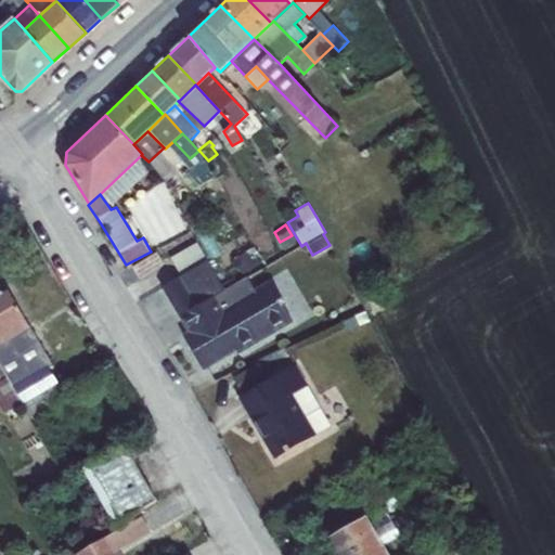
[(197,242),(171,258),(180,273),(206,258),(197,242)]
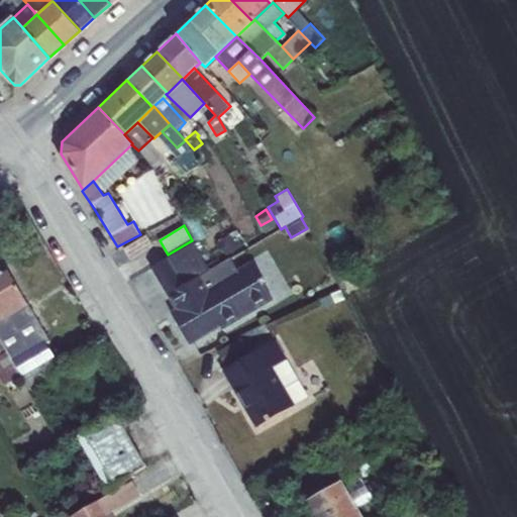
[(232,231),(216,240),(224,255),(241,246),(232,231)]
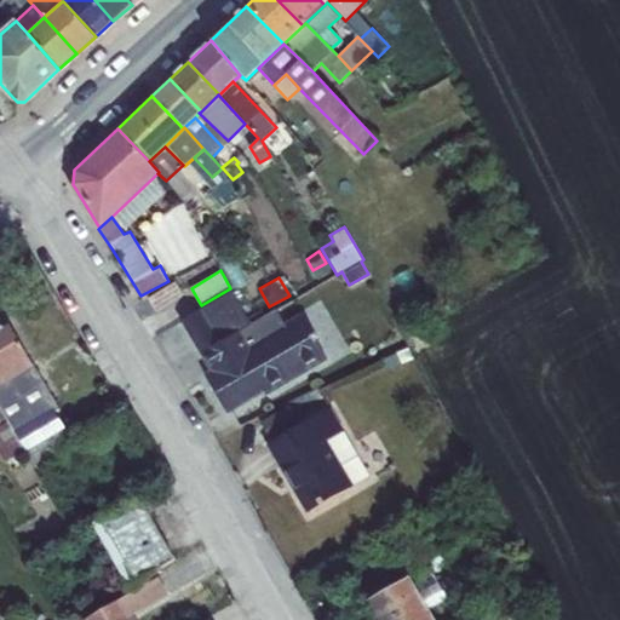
[(149,298),(156,310),(183,294),(176,281),(149,298)]
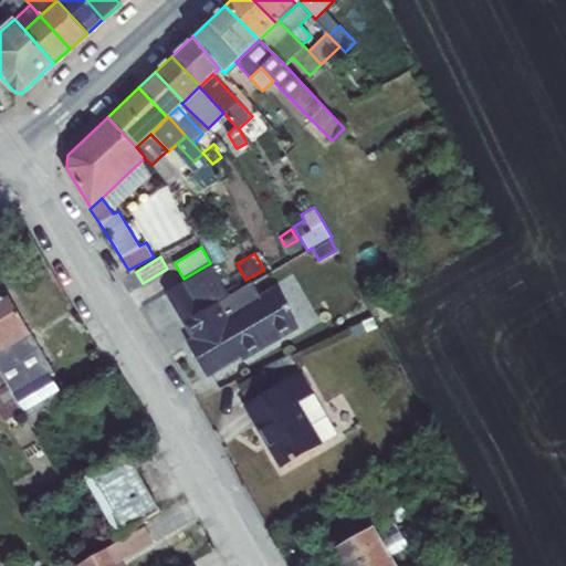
[(165,294),(171,305),(179,301),(210,275),(211,266),(165,294)]
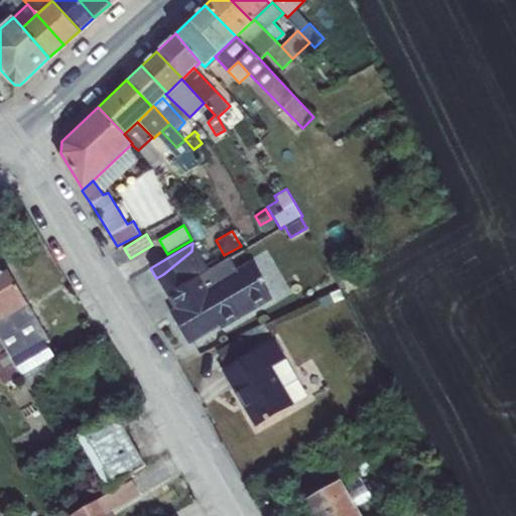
[(163,274),(156,278),(174,308),(168,311),(188,345),(219,327),(221,330),(272,300),(250,261),(235,270),(229,259),(209,270),(192,243),(191,251),(163,274)]
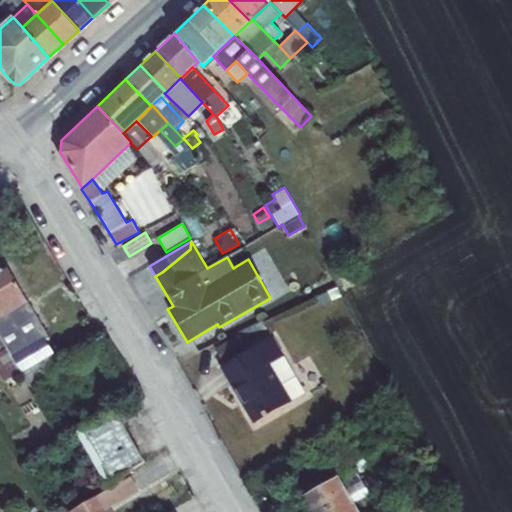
[(0,339),(20,373),(21,374),(51,355),(45,343),(49,340),(7,270),(0,274),(0,339)]
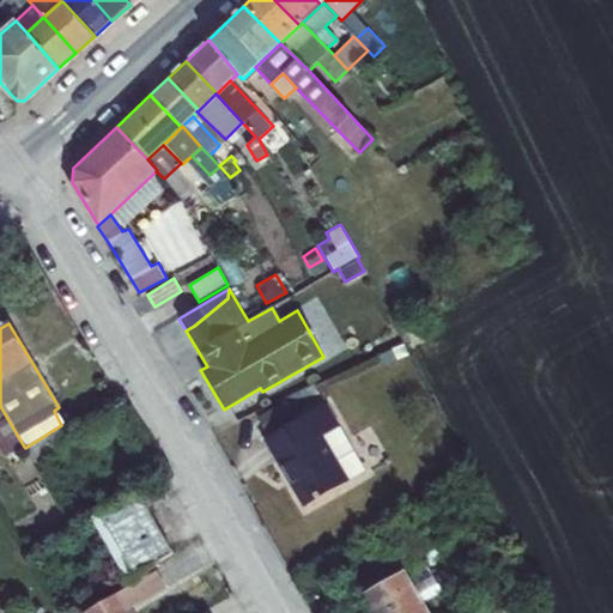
[(372,340),(378,352),(396,344),(390,332),(372,340)]
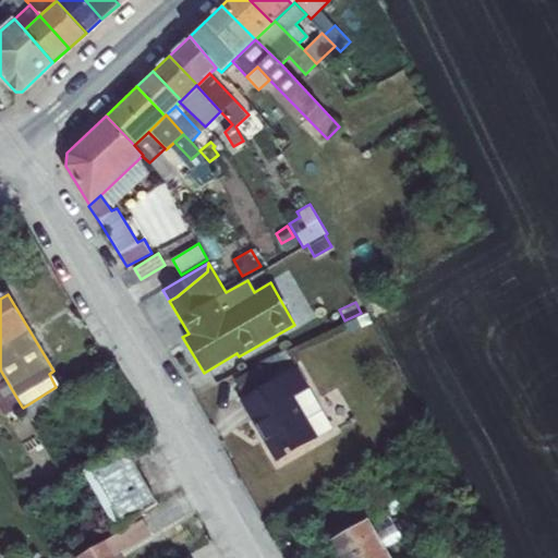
[(353,329),(370,322),(366,313),(350,320),(353,329)]
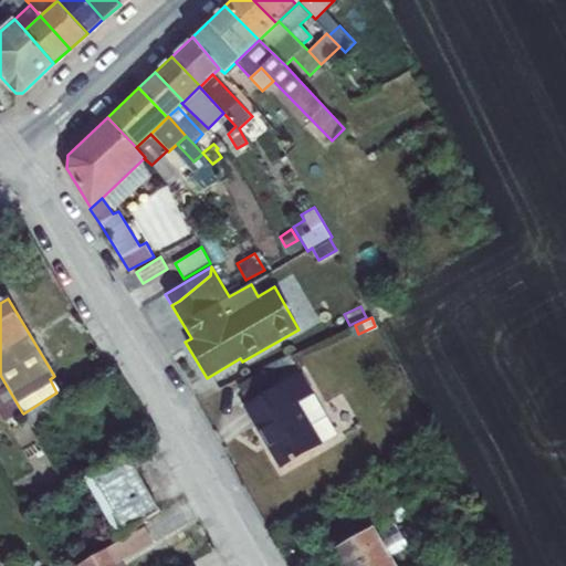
[(324,368),(332,381),(339,377),(332,363),(324,368)]
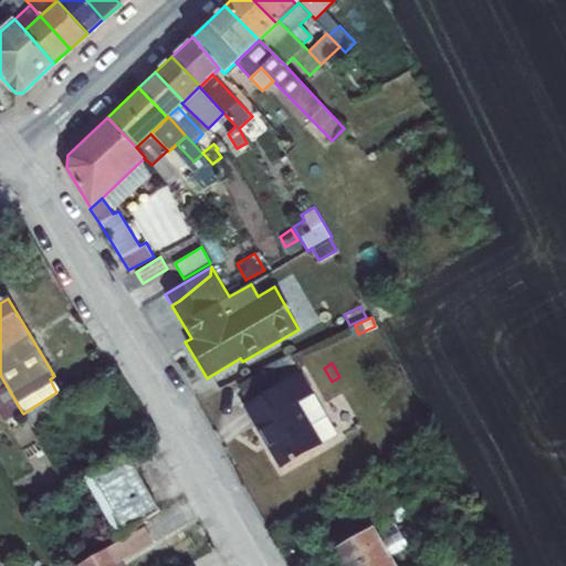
[(238,385),(247,398),(271,384),(262,369),(238,385)]
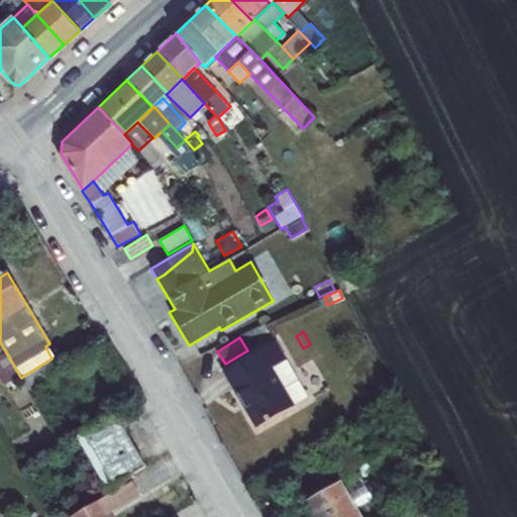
[(276,338),(222,370),(256,428),(296,406),(273,367),(288,358),(276,338)]
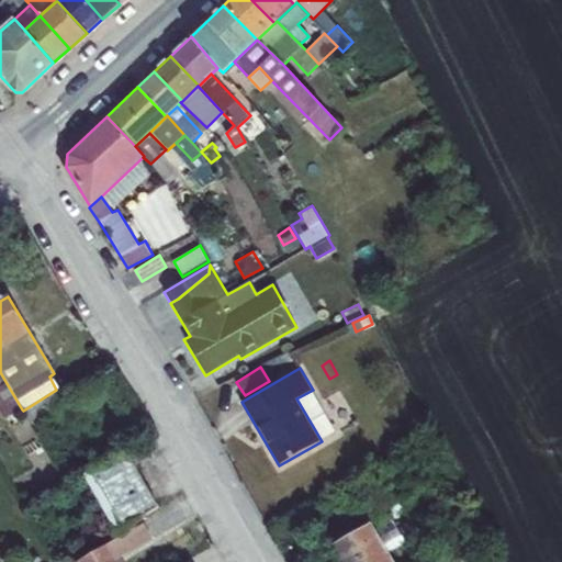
[(22,409),(0,372),(0,414),(3,420),(22,409)]
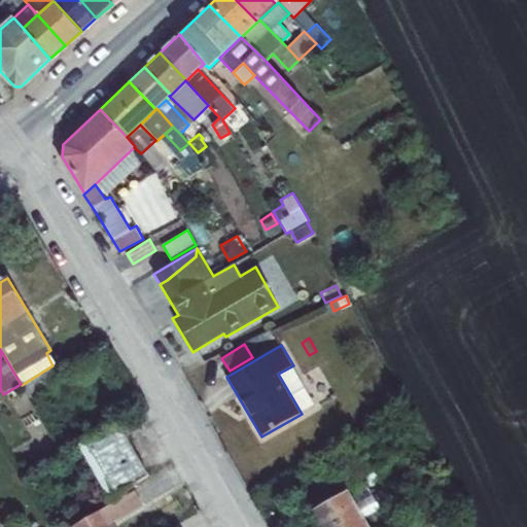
[(53,365),(22,385),(31,400),(63,380),(53,365)]
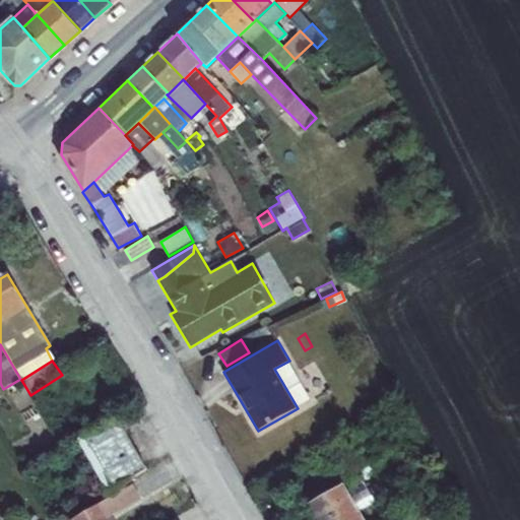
[(274,369),(298,408),(312,397),(289,361),(274,369)]
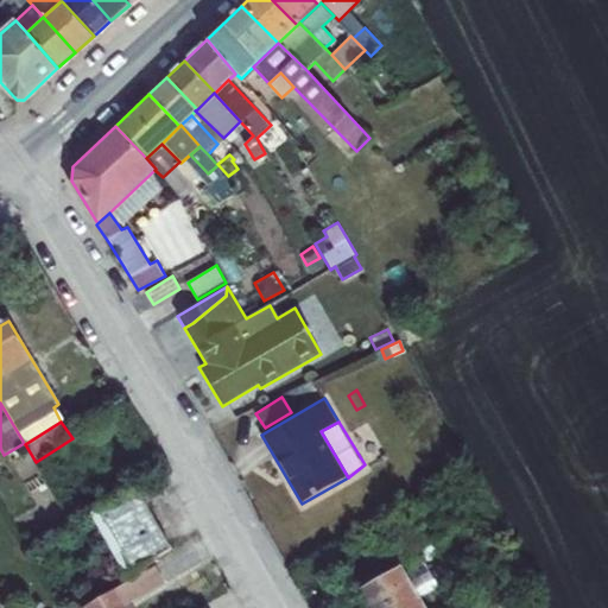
[(29,463),(13,472),(40,519),(55,511),(29,463)]
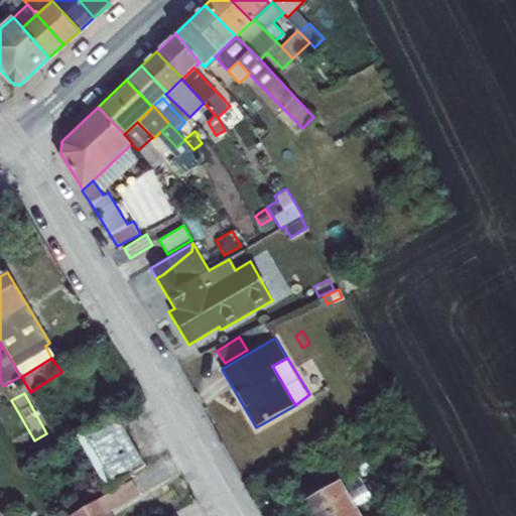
[(116,416),(74,442),(103,492),(145,467),(116,416)]
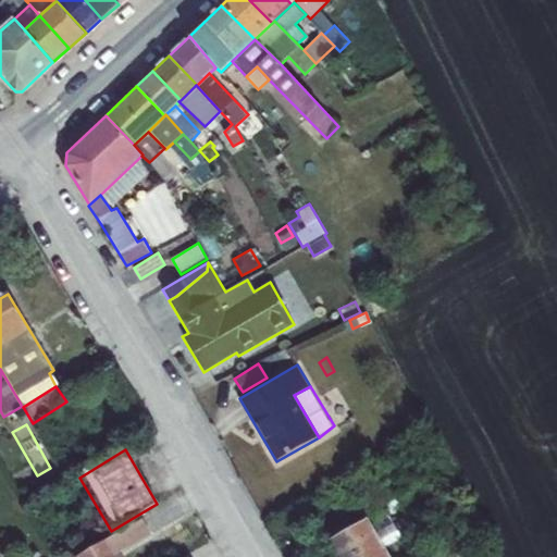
[(354,527),(367,519),(388,556),(407,556),(418,551),(408,533),(410,533),(411,532),(412,532),(412,531),(413,530),(413,529),(415,529),(415,528),(415,527),(415,525),(390,483),(345,509),(354,527)]
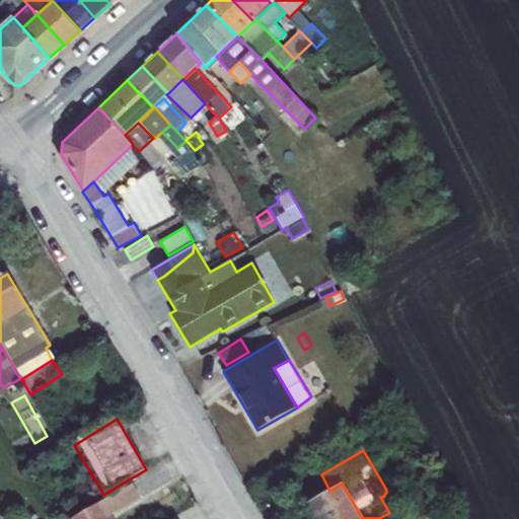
[(329,491),(304,506),(311,518),(362,518),(342,484),(329,491)]
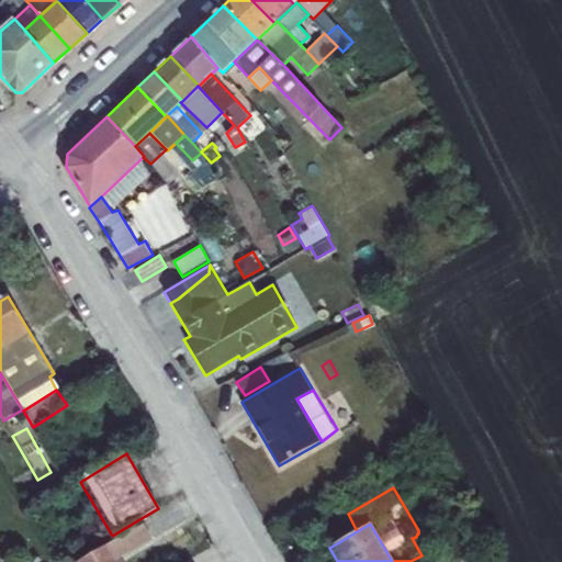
[(115,541),(80,561),(116,561),(116,560),(150,541),(142,526),(115,541)]
